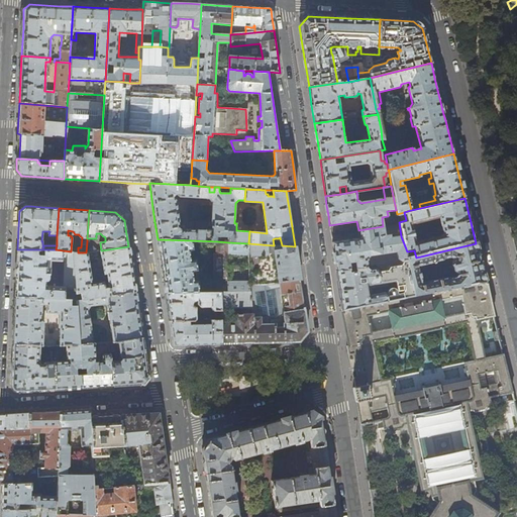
[(334,255),(336,272),(349,270),(355,269),(367,267),(366,260),(370,255),(395,252),(396,261),(399,263),(400,262),(407,261),(407,251),(401,236),(390,237),(390,234),(384,235),(383,226),(358,230),(359,239),(332,242),(334,255)]
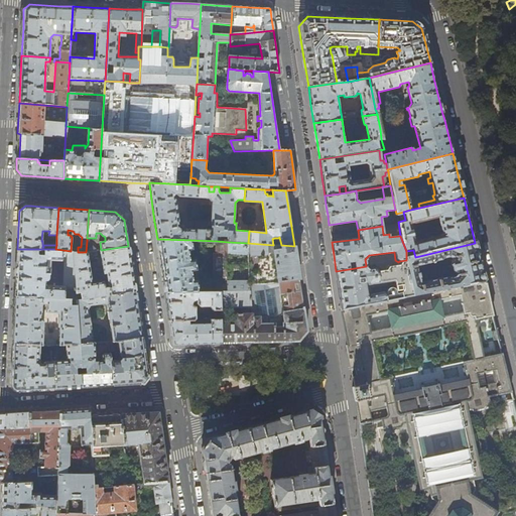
[(165,292),(199,291),(197,280),(192,280),(191,270),(197,270),(195,259),(189,259),(188,249),(192,249),(190,240),(157,239),(161,264),(164,282),(165,292)]
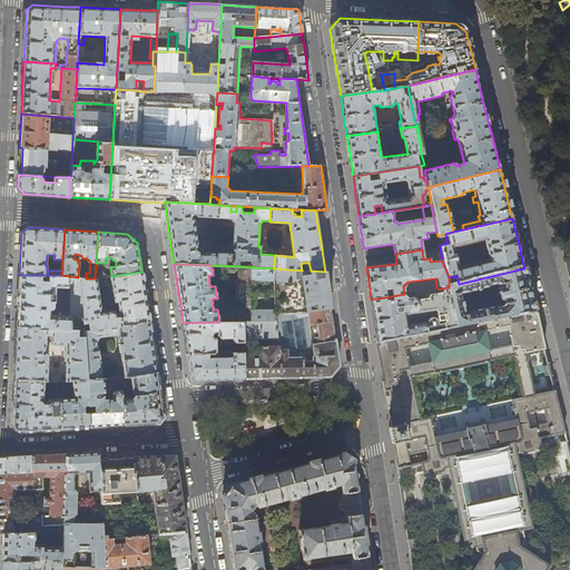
[(107,277),(96,266),(95,278),(107,277)]
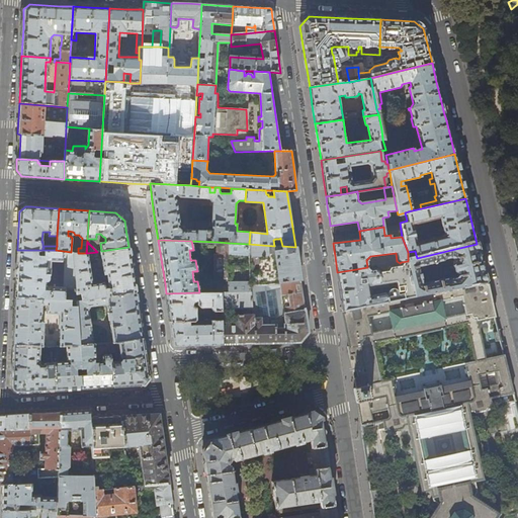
[(216,254),(214,274),(229,275),(229,243),(218,242),(218,254),(216,254)]
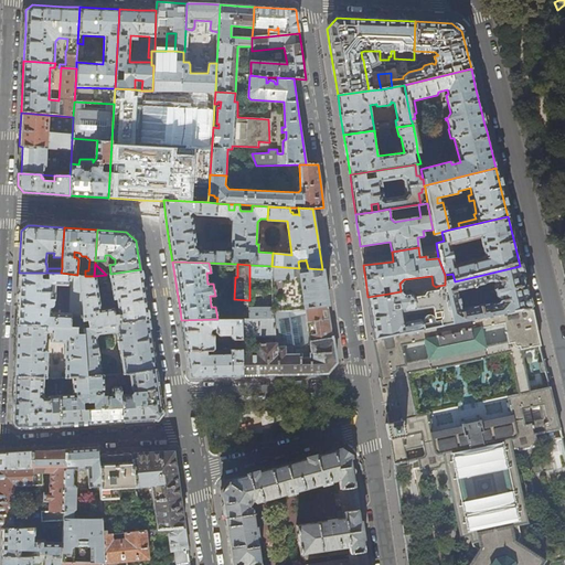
[(249,312),(249,319),(274,319),(274,312),(299,310),(328,307),(324,289),(324,286),(322,269),(308,268),(299,268),(272,266),(249,265),(249,300),(249,312)]
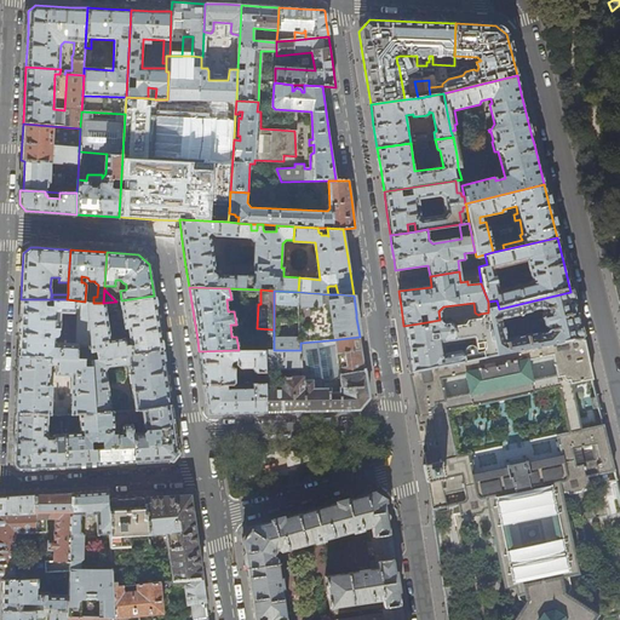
[(585,343),(575,310),(570,292),(499,309),(488,313),(499,361),(585,343)]
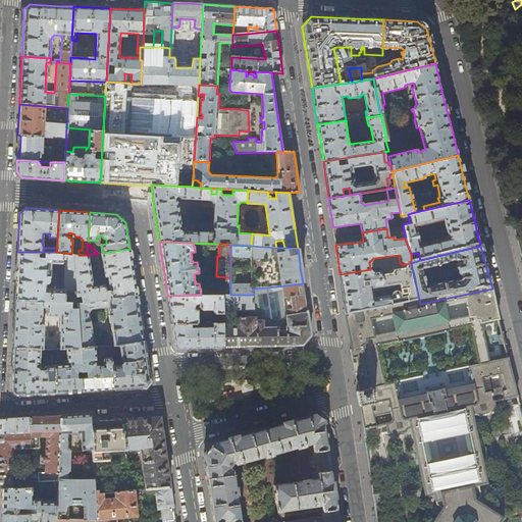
[(99,259),(98,254),(87,255),(79,255),(74,254),(77,303),(77,304),(137,295),(133,269),(129,249),(102,253),(103,260),(99,261),(100,268),(104,268),(105,276),(108,275),(110,290),(106,290),(105,284),(93,286),(89,260),(99,259)]
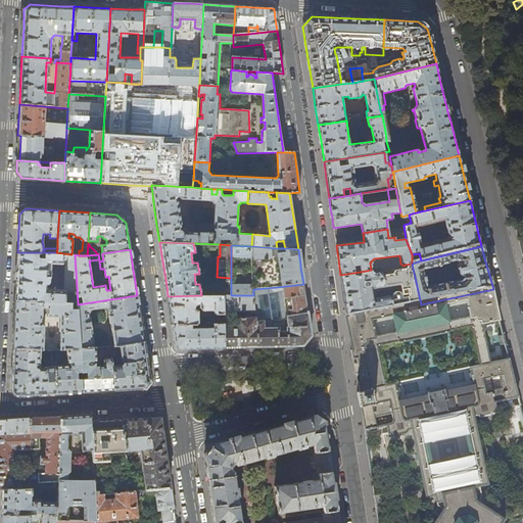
[(75,254),(72,254),(56,252),(17,252),(16,276),(15,300),(73,303),(78,303),(75,254)]
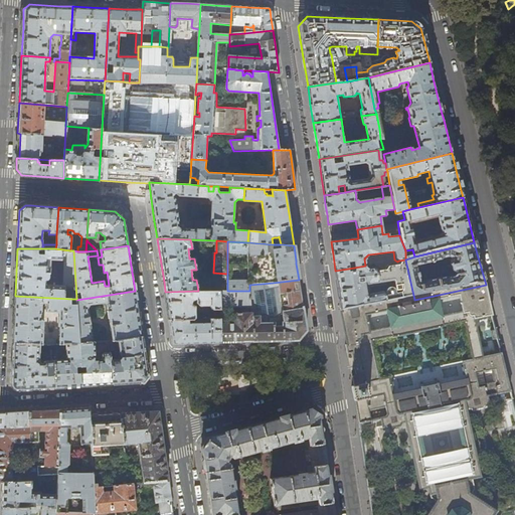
[(338,290),(341,311),(414,300),(405,260),(398,261),(395,265),(386,266),(383,270),(376,271),(373,268),(368,269),(365,266),(354,268),(354,271),(348,272),(348,269),(335,271),(338,290)]
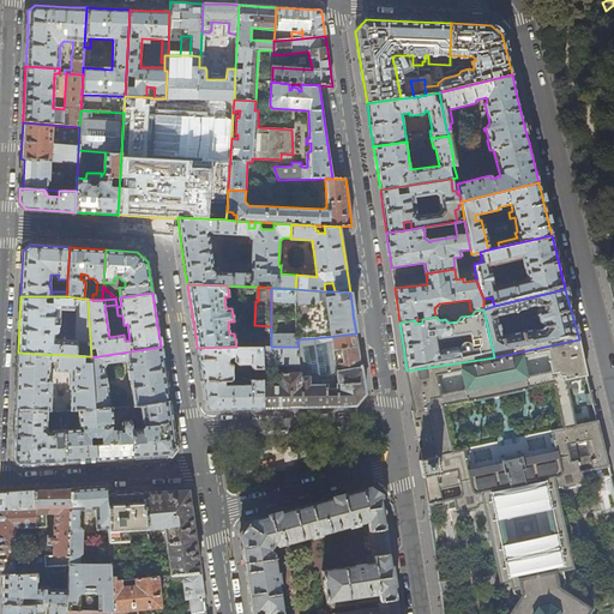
[(361,366),(356,333),(325,337),(298,339),(298,347),(271,347),(262,347),(263,365),(287,365),(287,373),(280,373),(281,386),(263,386),(263,408),(282,408),(288,408),(307,408),(350,407),(356,407),(366,395),(361,366)]
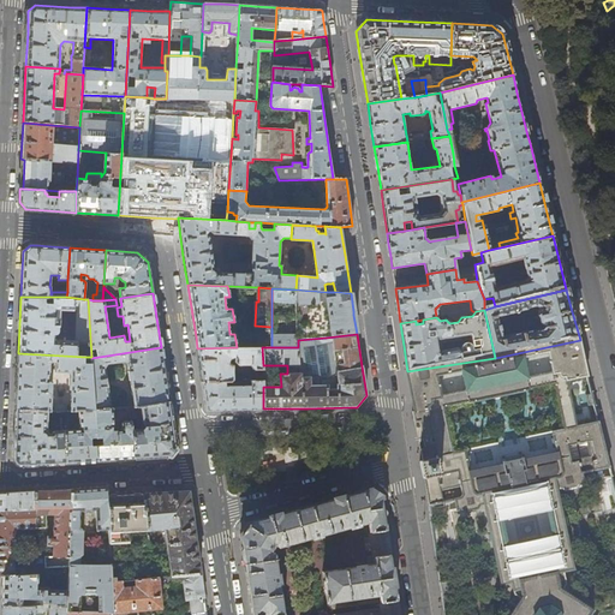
[(587,376),(583,356),(580,340),(495,358),(407,371),(410,384),(413,411),(412,411),(415,422),(419,422),(422,436),(425,448),(421,449),(423,460),(421,460),(419,461),(422,470),(423,479),(424,478),(427,497),(428,506),(454,499),(457,509),(458,509),(463,508),(466,511),(477,508),(479,505),(483,503),(491,538),(501,584),(505,583),(512,581),(514,590),(515,593),(512,599),(517,603),(508,614),(589,614),(592,609),(568,592),(572,586),(567,584),(563,571),(574,568),(565,521),(557,488),(561,488),(566,490),(571,489),(575,488),(579,483),(585,483),(583,472),(609,467),(609,464),(598,422),(577,427),(567,381),(587,376)]
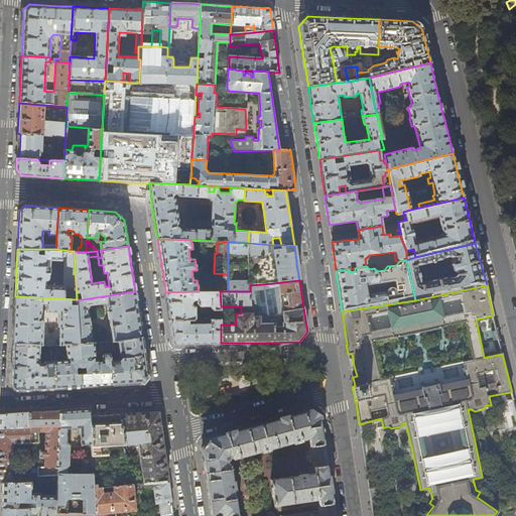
[(135,291),(77,300),(77,305),(79,344),(93,343),(88,308),(91,305),(104,303),(107,305),(108,311),(107,311),(109,319),(113,342),(142,337),(138,311),(135,291)]
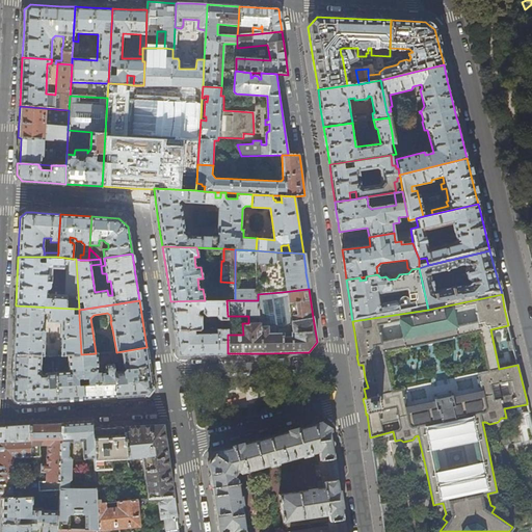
[(173,314),(175,330),(194,329),(198,329),(202,327),(202,315),(198,312),(198,310),(201,308),(203,308),(203,312),(206,315),(216,315),(219,319),(219,328),(228,328),(228,316),(227,300),(223,300),(205,300),(170,301),(173,314)]
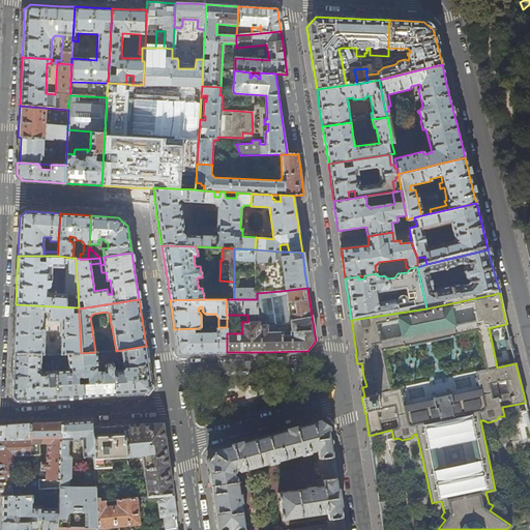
[(13,353),(41,355),(43,355),(45,329),(42,329),(43,312),(49,313),(48,321),(61,322),(60,339),(62,340),(61,354),(67,354),(81,353),(79,314),(72,314),(74,307),(16,304),(15,329),(13,353)]
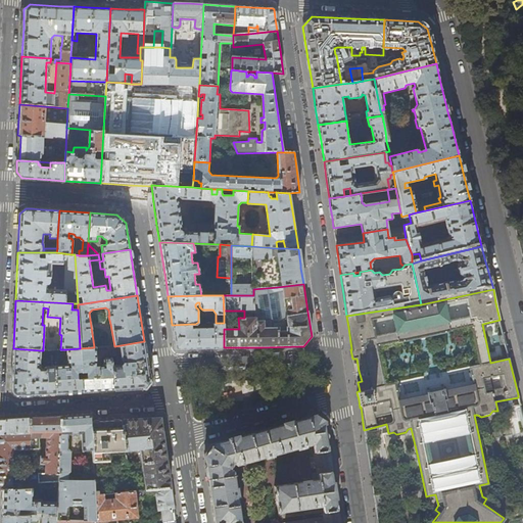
[(198,348),(224,347),(224,329),(224,323),(216,323),(214,323),(214,328),(191,328),(191,324),(172,325),(176,349),(187,348),(198,348)]
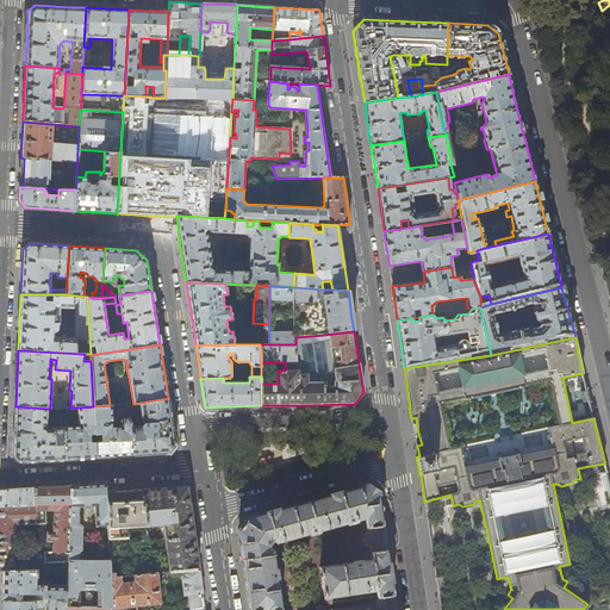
[(168,398),(134,404),(129,404),(130,416),(142,415),(142,419),(143,421),(144,423),(141,425),(130,425),(132,455),(150,454),(167,453),(169,453),(174,446),(170,421),(168,398)]
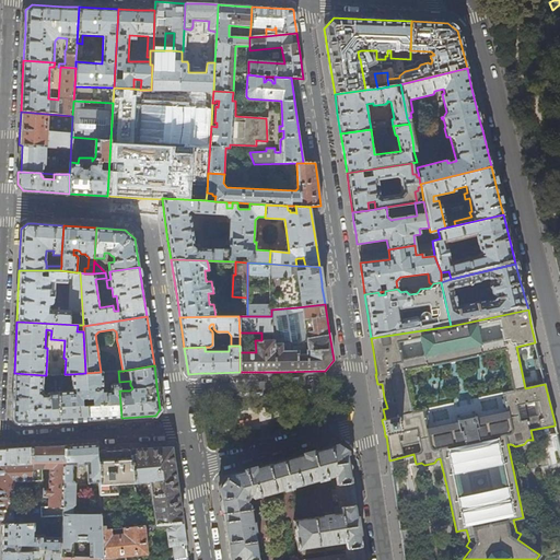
[(107,418),(121,418),(119,391),(119,383),(112,384),(111,384),(111,385),(111,386),(111,392),(102,393),(102,389),(104,388),(103,372),(101,372),(85,373),(88,398),(92,398),(93,405),(88,405),(89,419),(107,418)]
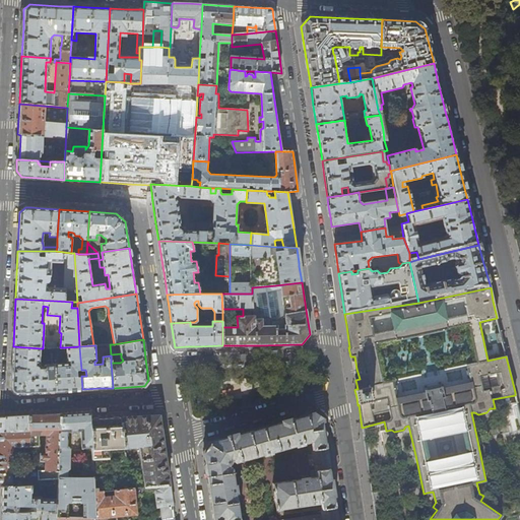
[(31,393),(56,391),(55,365),(45,365),(42,368),(40,365),(41,348),(13,346),(12,370),(11,388),(16,394),(31,393)]
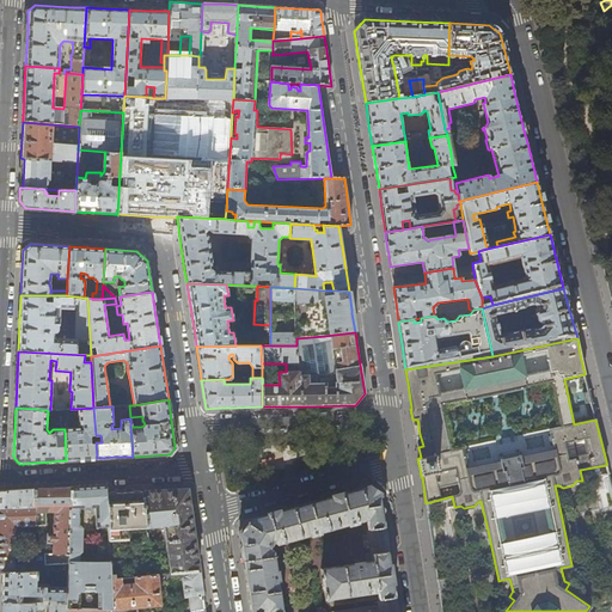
[(81,459),(97,458),(96,442),(96,440),(91,440),(90,435),(96,435),(93,408),(78,409),(79,424),(71,424),(71,428),(65,429),(66,460),(81,459)]
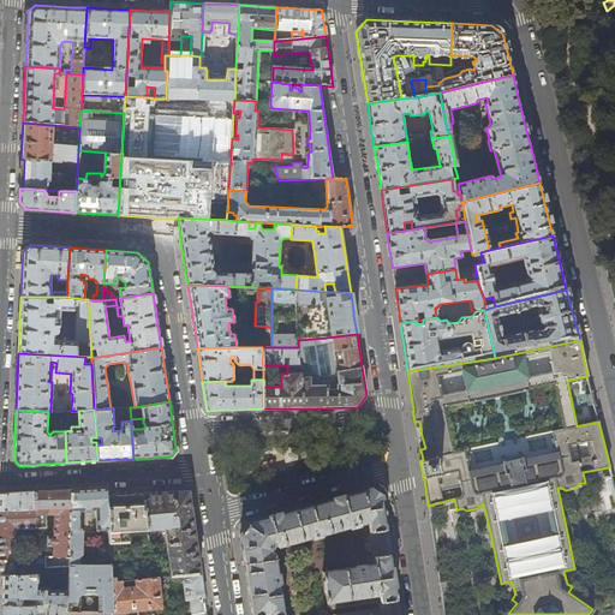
[(90,488),(72,489),(71,507),(67,573),(67,590),(66,607),(66,611),(81,611),(81,593),(99,593),(99,613),(109,613),(114,613),(112,581),(112,578),(111,565),(79,566),(81,556),(82,554),(83,531),(82,529),(79,529),(81,511),(95,511),(96,531),(109,530),(107,496),(107,487),(90,488)]
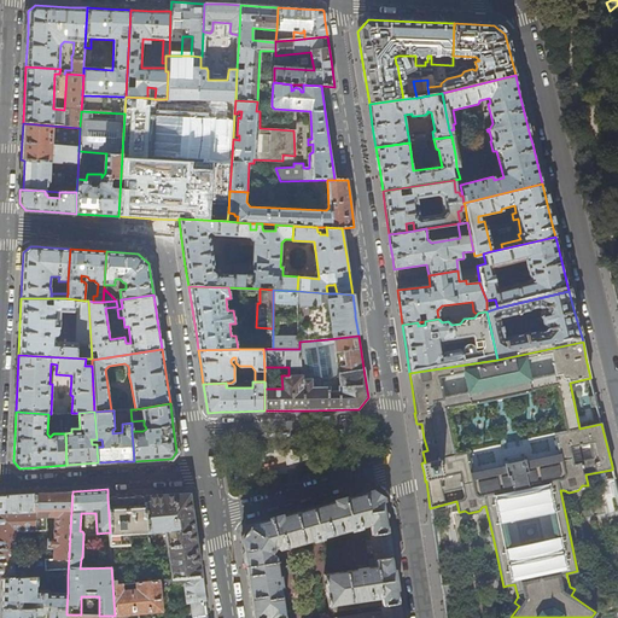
[(35,494),(34,511),(71,509),(73,491),(53,493),(35,494)]
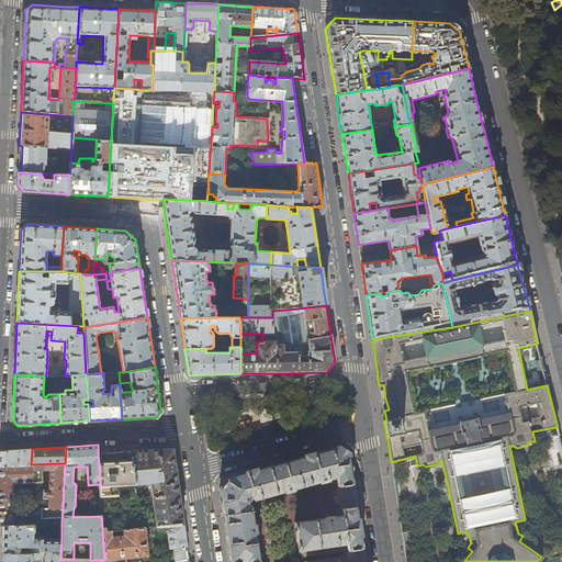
[(364,561),(357,508),(355,495),(350,467),(349,456),(347,453),(339,448),(339,449),(337,448),(327,450),(280,463),(279,463),(249,472),(227,478),(220,490),(221,497),(225,525),(231,561),(364,561)]
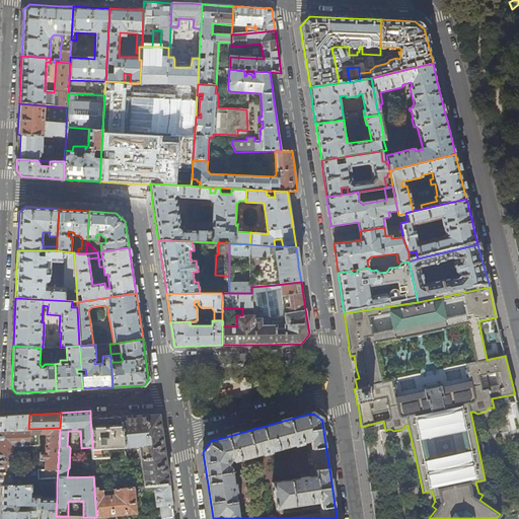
[(17,416),(0,416),(0,430),(28,429),(29,415),(17,416)]
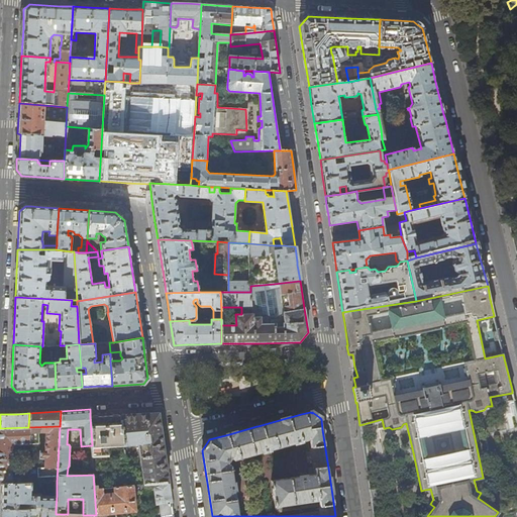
[(139,414),(120,415),(124,446),(138,444),(144,484),(169,483),(168,474),(164,448),(159,415),(159,413),(139,414)]
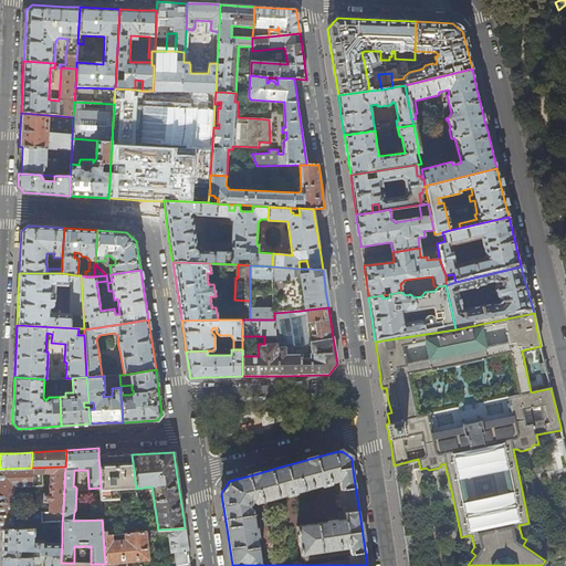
[(116,456),(98,457),(101,488),(102,501),(119,500),(118,489),(136,489),(132,454),(116,456)]
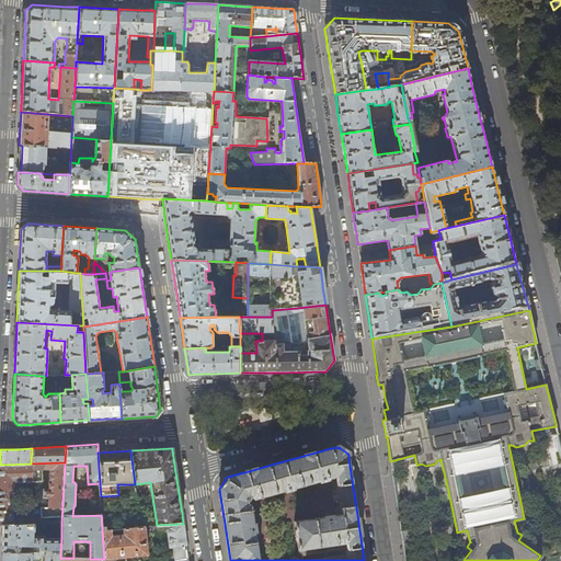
[(0,465),(0,526),(2,526),(34,524),(61,523),(65,462),(31,464),(0,465)]
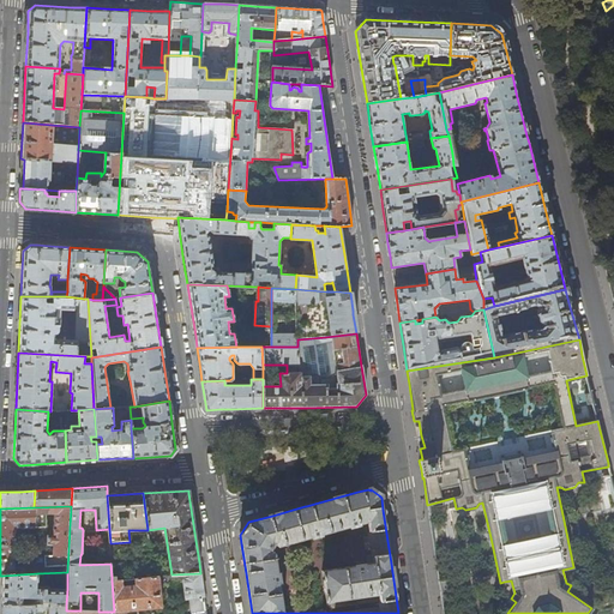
[(37,573),(2,576),(2,590),(1,606),(22,605),(22,596),(42,596),(42,605),(66,606),(67,589),(49,588),(48,587),(37,585),(37,573)]
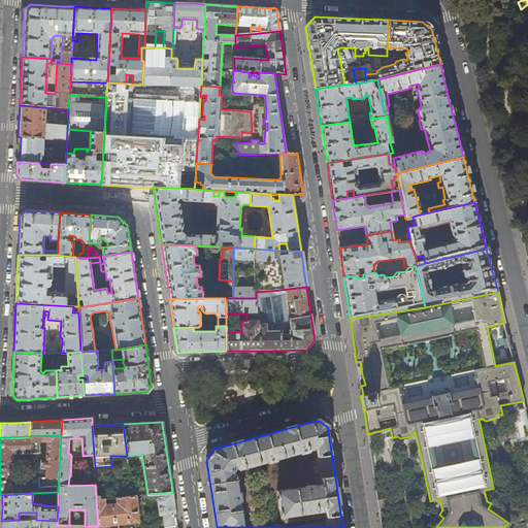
[(172,493),(147,494),(147,495),(147,498),(158,497),(161,515),(163,515),(165,526),(177,525),(175,509),(172,493)]
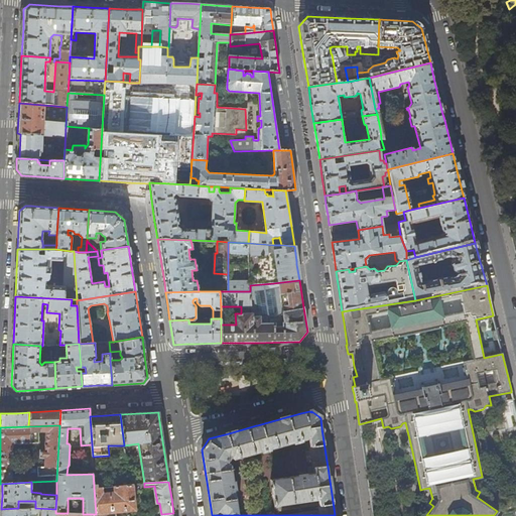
[(98,488),(94,488),(96,514),(136,510),(133,484),(114,486),(114,492),(103,493),(102,488),(98,488)]
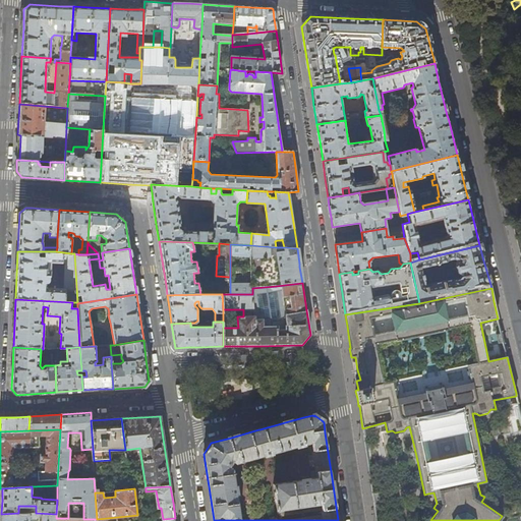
[(430,520),(438,511),(433,508),(430,512),(423,520),(430,520)]
